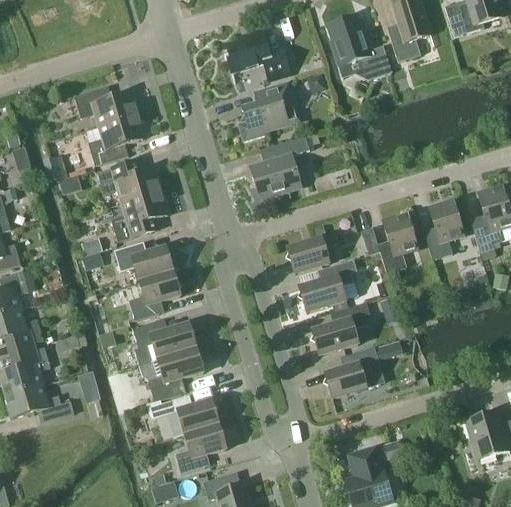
[(431,33),(421,0),(403,0),(393,3),(401,28),(389,32),(398,60),(421,53),(416,38),(431,33)]
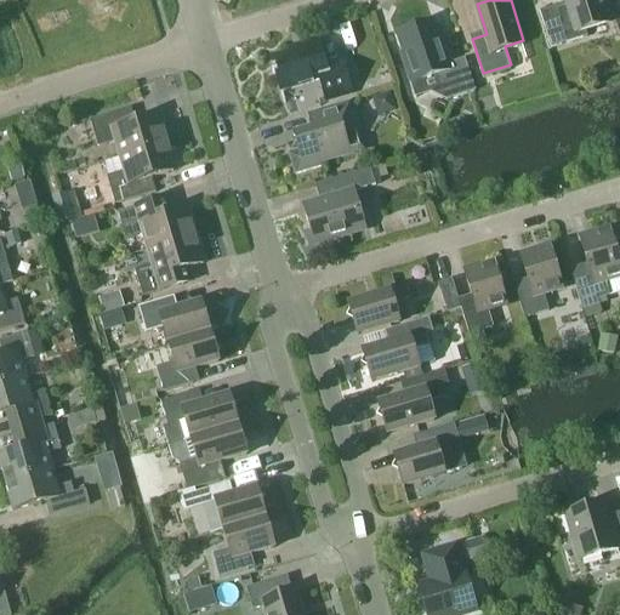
[(608,15),(603,0),(562,0),(540,6),(552,43),(587,32),(585,22),(608,15)]
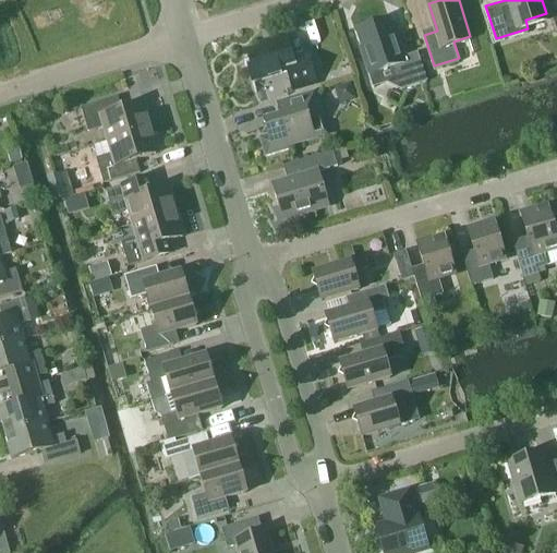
[(402,53),(389,14),(356,25),(365,52),(363,52),(370,71),(394,62),(401,86),(427,76),(418,48),(402,53)]
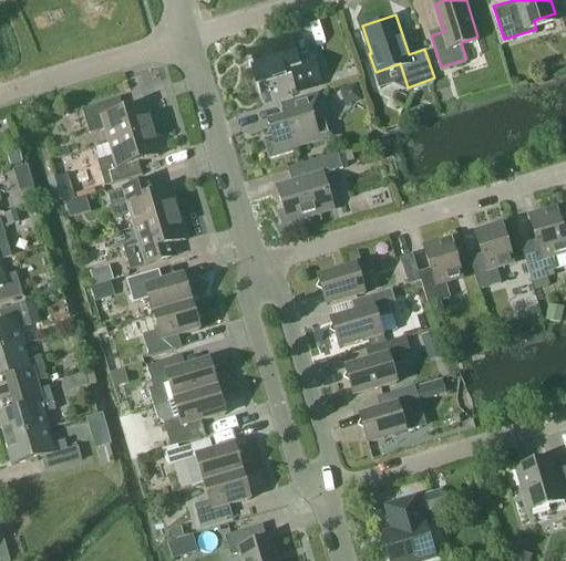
[(298,55),(291,31),(274,37),(276,41),(248,50),(257,79),(292,69),(298,87),(322,80),(314,51),(298,55)]
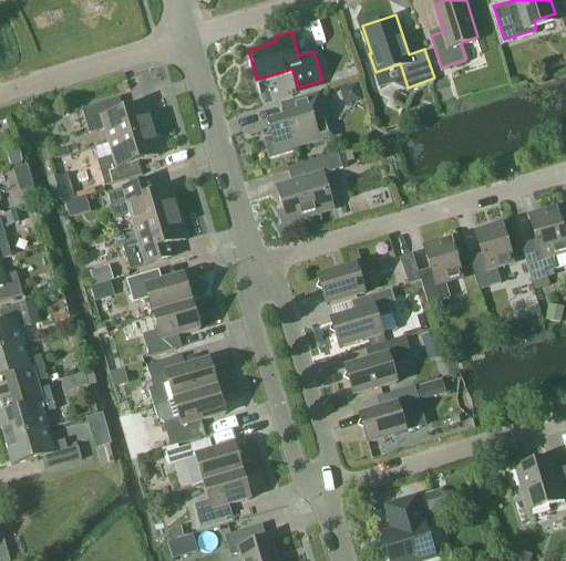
[(347,102),(363,96),(358,80),(341,85),(347,102)]
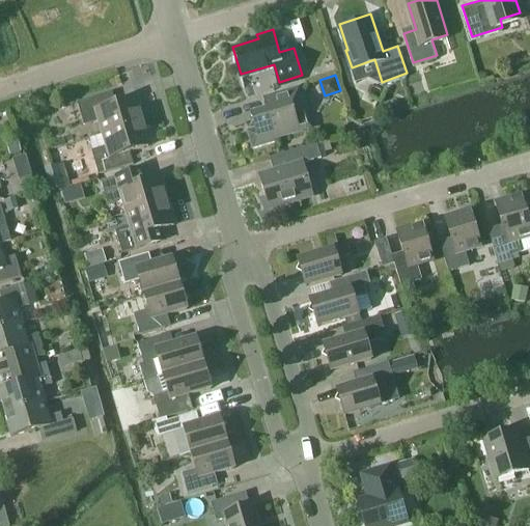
[(306,103),(300,84),(273,92),(277,104),(251,111),(255,123),(247,127),(253,145),(276,138),(275,135),(300,128),(294,107),(306,103)]
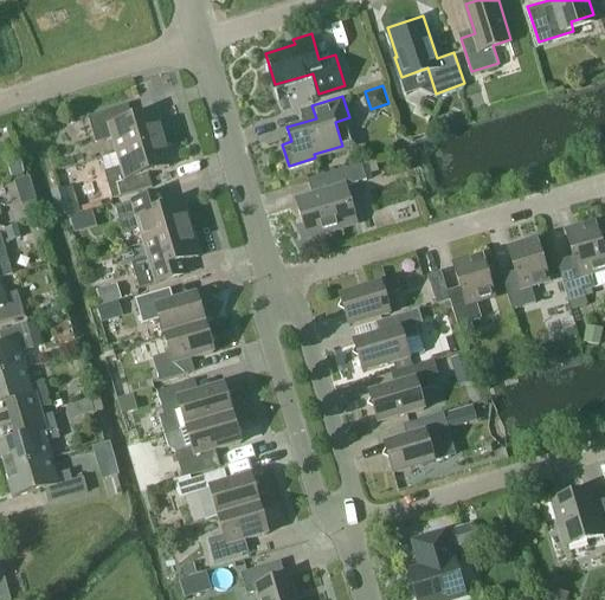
[(114,134),(118,148),(165,134),(156,107),(132,114),(128,101),(88,113),(96,139),(114,134)]
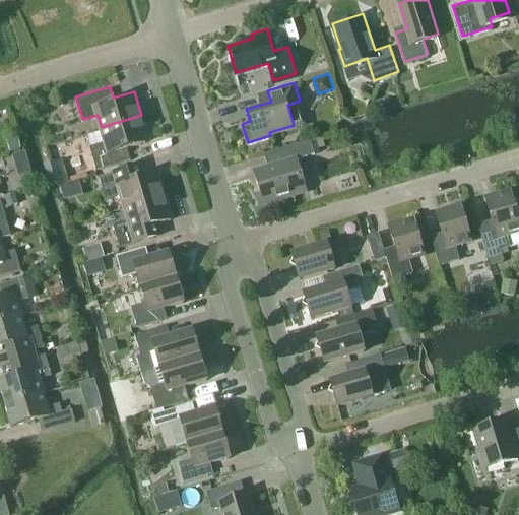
[(141,115),(102,127),(105,139),(89,143),(96,167),(131,156),(127,145),(148,139),(141,115)]
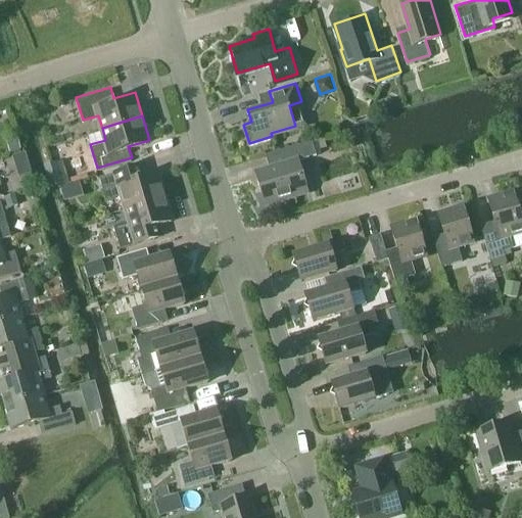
[(10,149),(22,146),(18,134),(7,137),(10,149)]
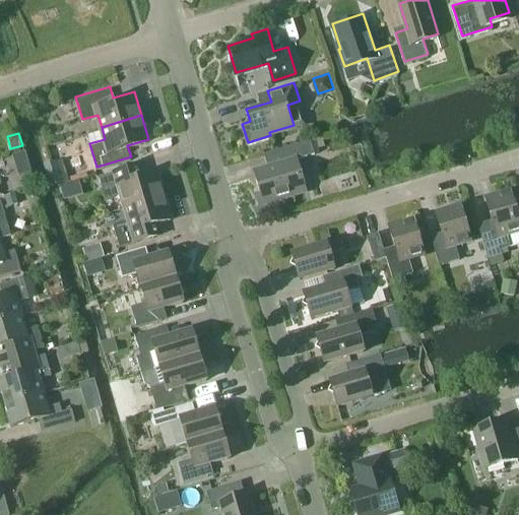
[(315,150),(311,136),(269,149),(273,163),(255,168),(265,200),(305,189),(296,156),(315,150)]
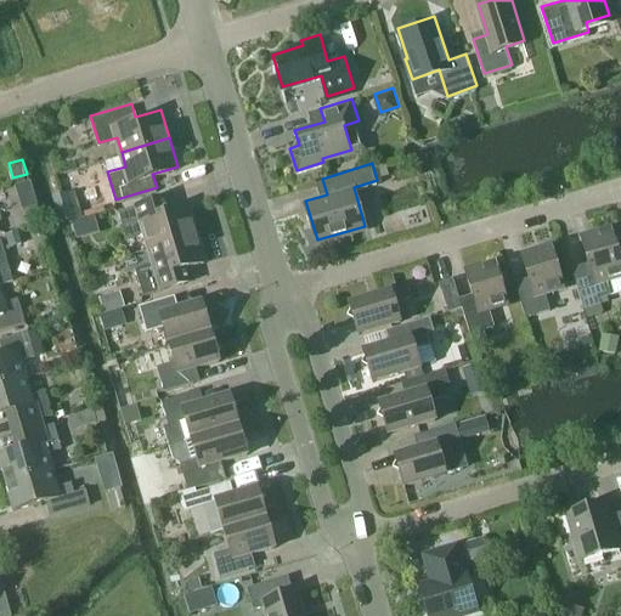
[(30,177),(15,182),(17,187),(32,184),(30,177)]
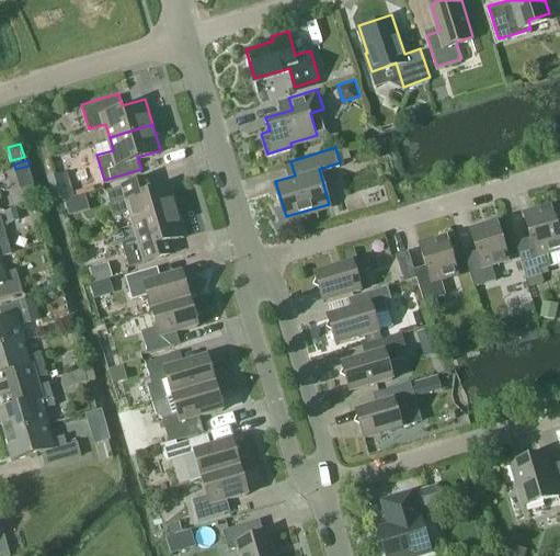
[(96,204),(93,189),(81,192),(75,167),(56,171),(63,196),(73,193),(77,210),(96,204)]
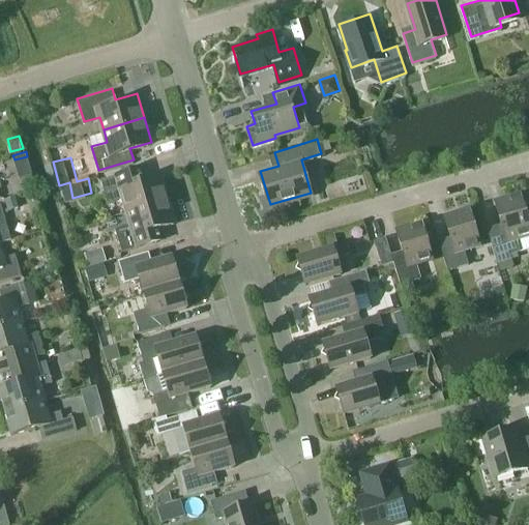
[(127,209),(167,197),(160,173),(139,179),(136,167),(100,177),(105,190),(108,201),(123,197),(127,209)]
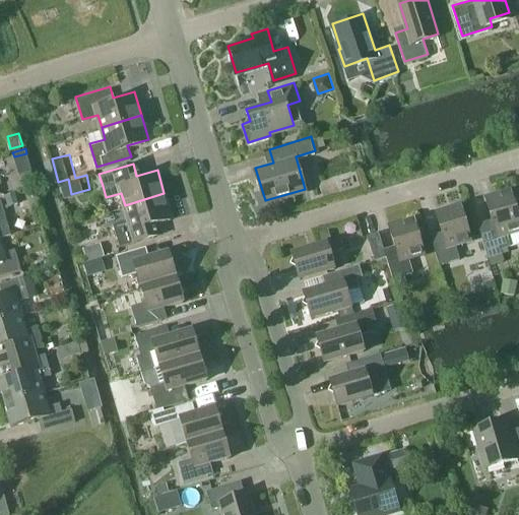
[(518,215),(511,188),(485,195),(494,222),(479,227),(489,255),(503,251),(501,246),(510,244),(507,232),(518,228),(518,215)]
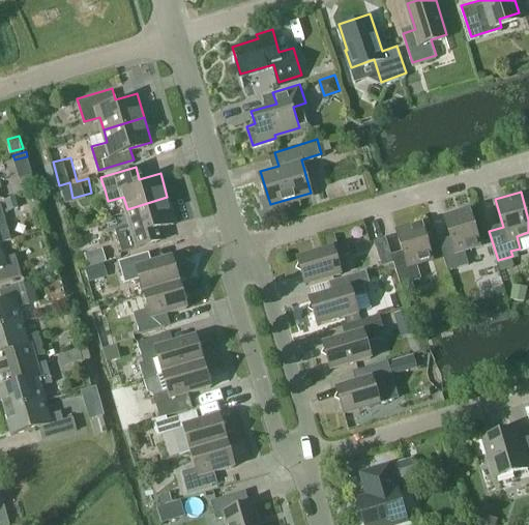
[(8,208),(20,204),(17,194),(5,197),(8,208)]
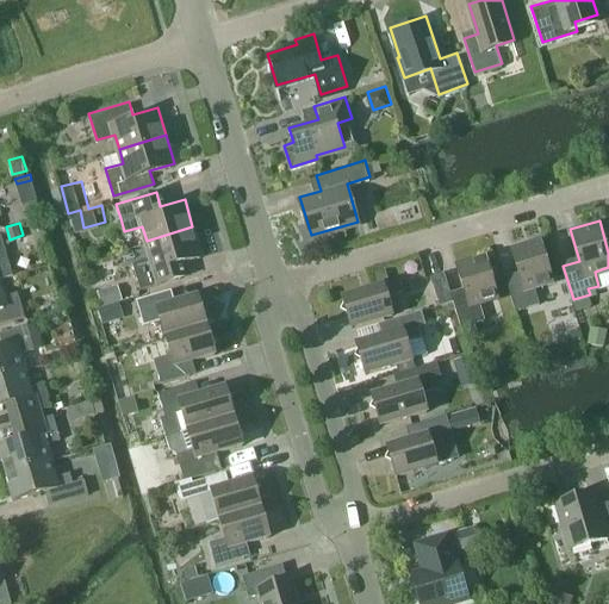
[(192,226),(147,241),(150,255),(132,260),(141,286),(180,275),(176,261),(200,254),(192,226)]
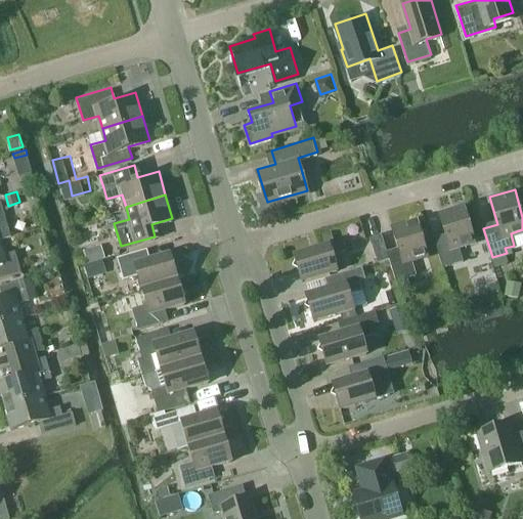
[(0,238),(11,234),(7,220),(1,200),(0,199),(0,238)]
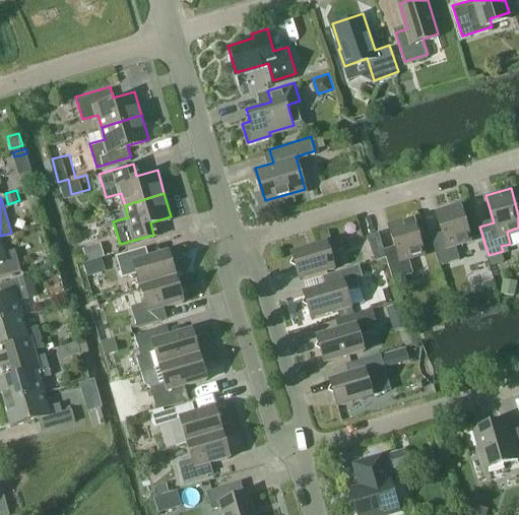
[(471,238),(461,202),(436,210),(443,235),(432,238),(440,262),(460,256),(456,242),(471,238)]
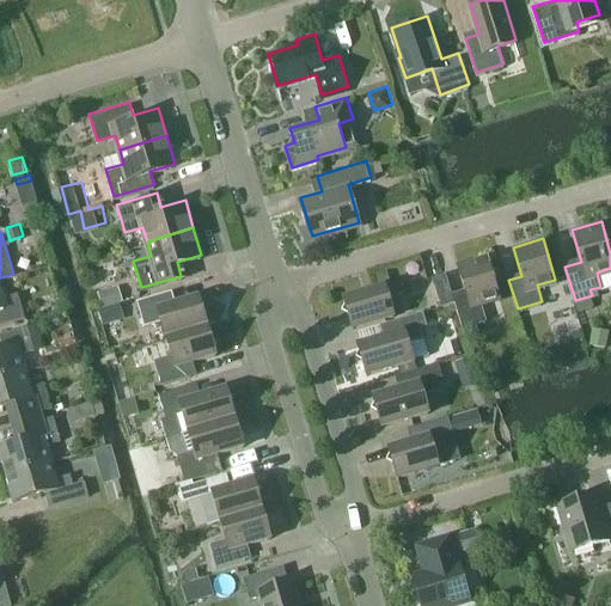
[(500,295),(488,255),(458,263),(466,293),(454,297),(464,330),(477,326),(476,320),(487,318),(482,301),(500,295)]
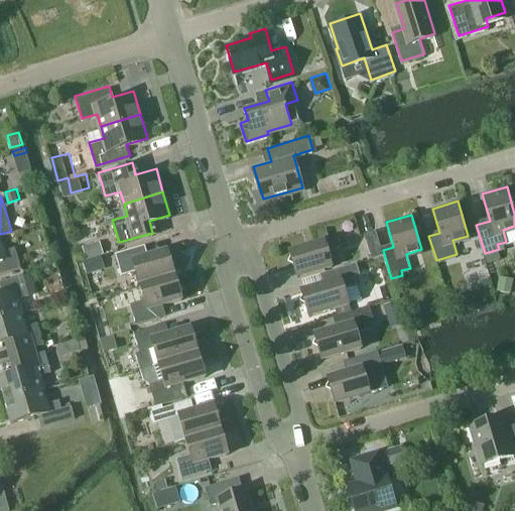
[(383,253),(376,229),(364,232),(372,256),(383,253)]
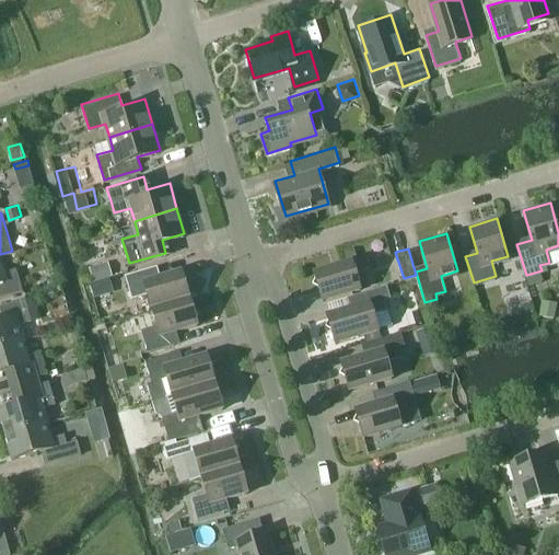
[(0,255),(0,295),(23,288),(16,266),(4,269),(0,255)]
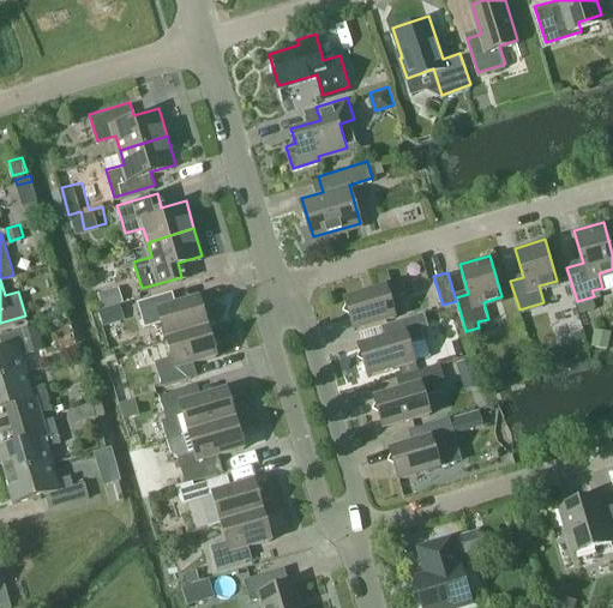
[(407,290),(403,280),(346,296),(354,326),(395,314),(390,295),(407,290)]
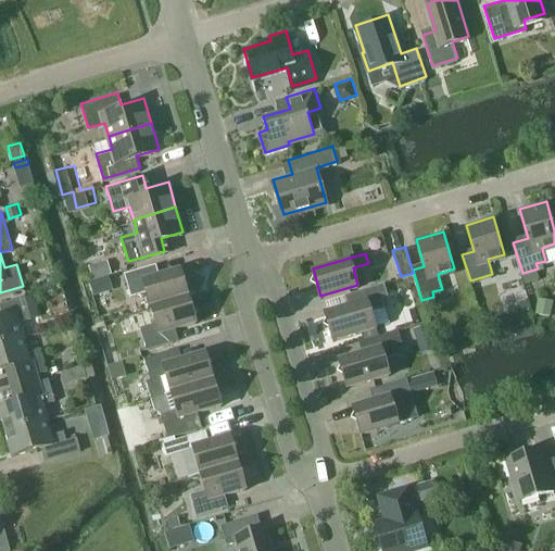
[(112,271),(108,258),(89,262),(93,276),(112,271)]
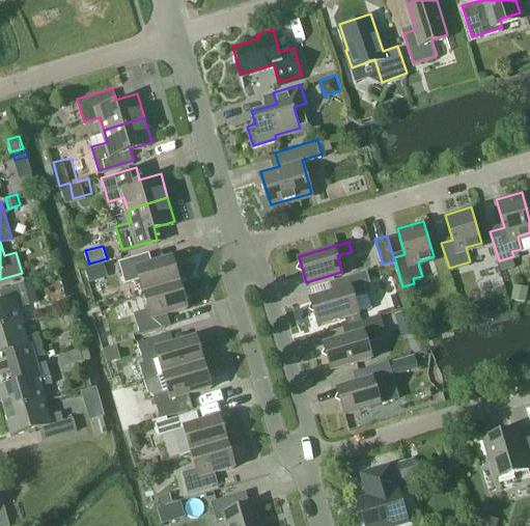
[(144,291),(179,280),(172,255),(147,263),(144,251),(119,258),(126,280),(140,276),(144,291)]
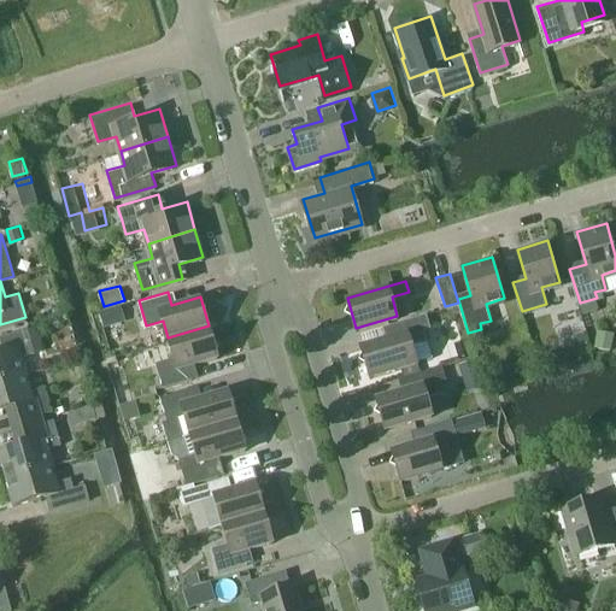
[(121,304),(100,310),(104,324),(124,318),(121,304)]
